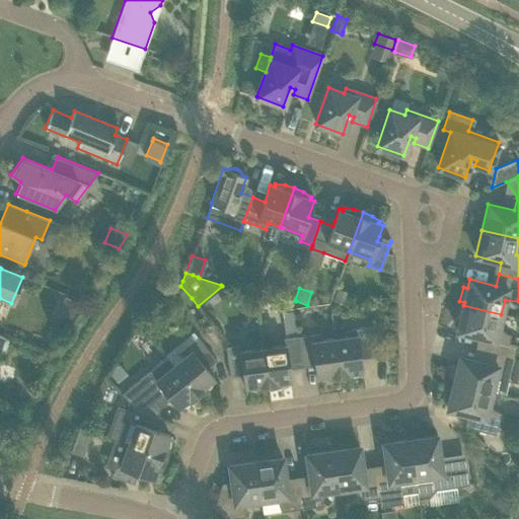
[(337,288),(331,300),(334,301),(344,305),(349,293),(337,288)]
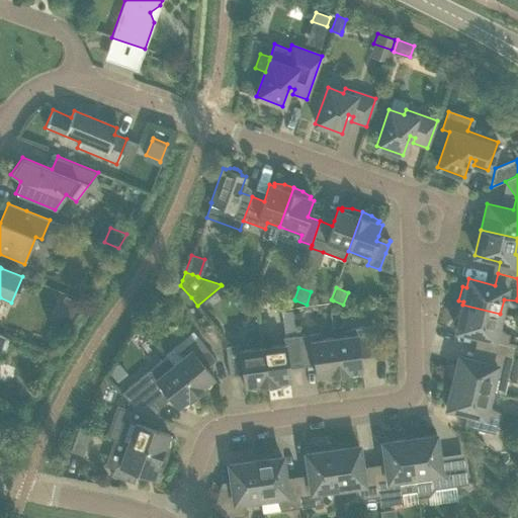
[(64,296),(61,305),(76,311),(81,304),(64,296)]
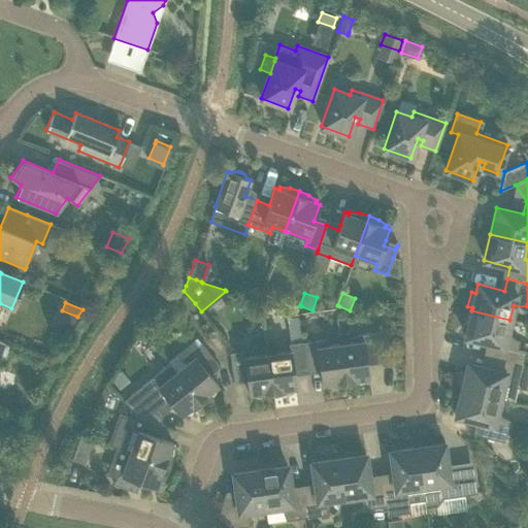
[(509,320),(471,310),(465,337),(499,345),(497,358),(523,364),(526,351),(518,349),(519,341),(506,335),(509,320)]
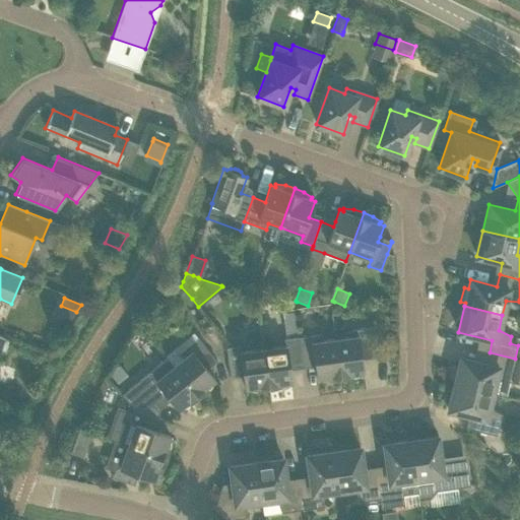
[(294,311),(281,312),(283,325),(295,323),(294,311)]
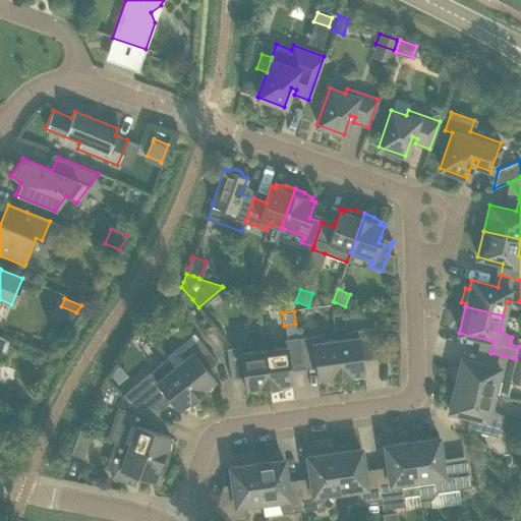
[(153,329),(154,323),(150,317),(140,325),(148,333),(153,329)]
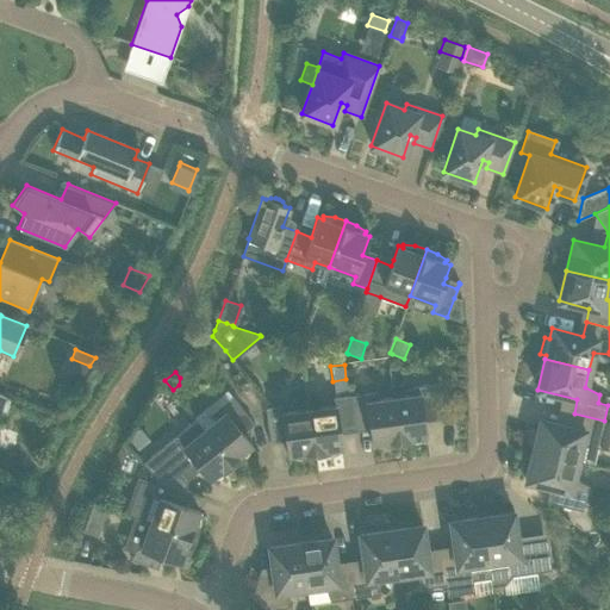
[(408,388),(409,396),(393,398),(399,447),(411,444),(422,440),(421,437),(425,436),(423,416),(437,415),(439,419),(434,384),(408,388)]
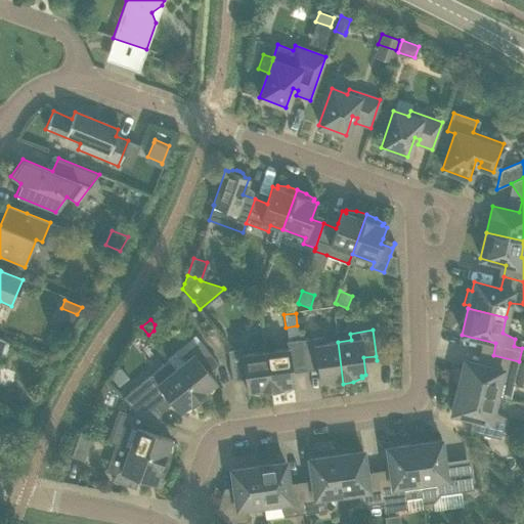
[(343,384),(338,342),(324,344),(323,337),(300,340),(304,365),(316,364),(319,382),(323,381),(323,384),(334,385),(343,384)]
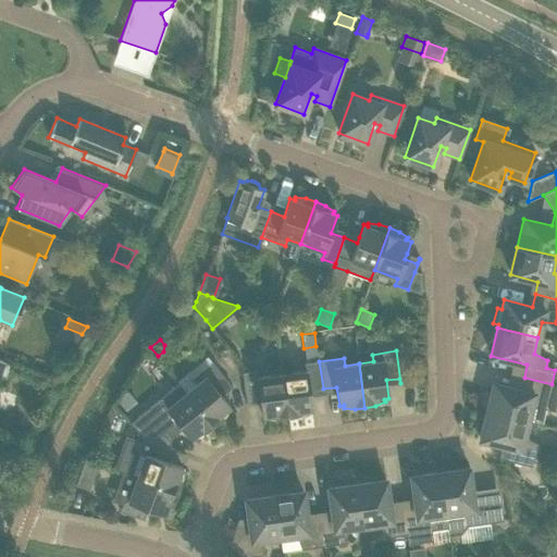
[(196,383),(185,392),(213,428),(221,420),(227,411),(225,410),(230,406),(218,392),(227,383),(231,387),(232,387),(219,370),(211,361),(192,378),(196,383)]
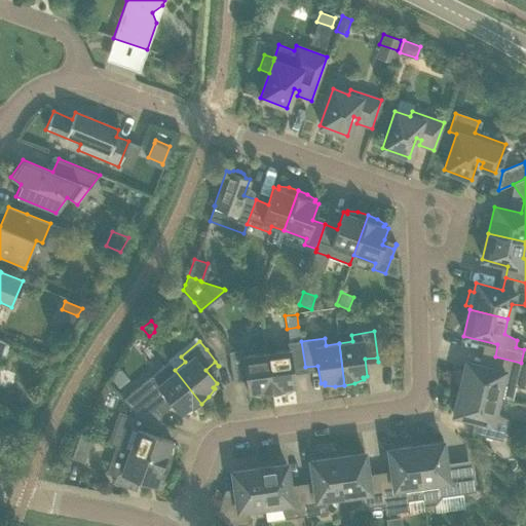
[(305,367),(301,341),(288,343),(289,349),(266,353),(271,396),(282,393),(291,389),(290,387),(295,386),(292,369),(305,367)]
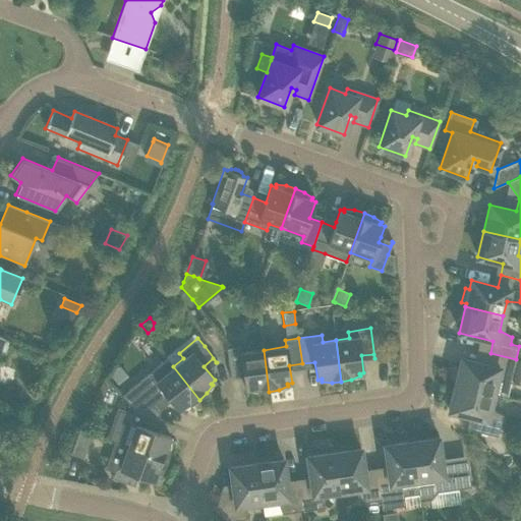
[(385,339),(385,345),(385,356),(397,355),(397,339),(385,339)]
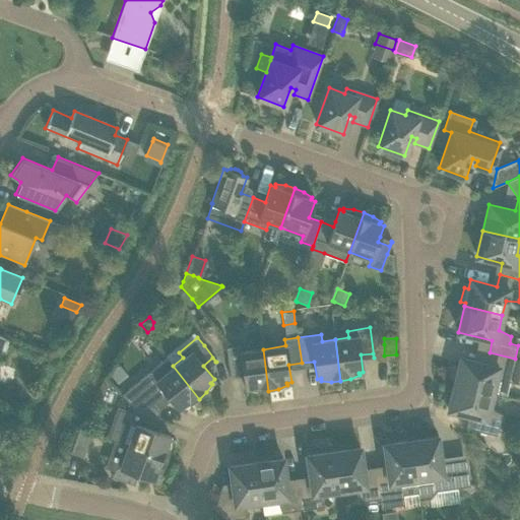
[(268,391),(263,349),(240,352),(239,345),(225,347),(230,378),(231,378),(230,373),(242,372),(245,389),(249,388),(249,391),(259,392),(268,391)]
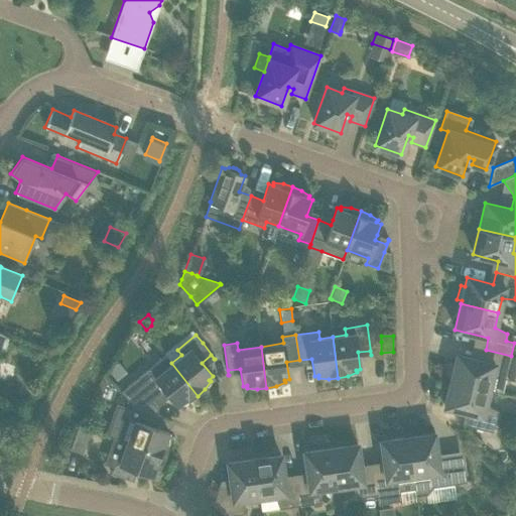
[(457,355),(455,364),(450,363),(446,376),(452,377),(450,381),(488,390),(501,393),(505,379),(515,381),(515,378),(515,357),(511,356),(486,350),(483,361),(457,355)]
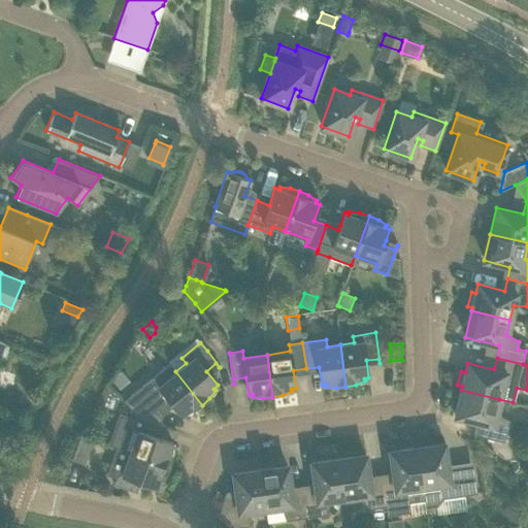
[(168,363),(123,400),(135,416),(159,424),(162,414),(163,414),(160,409),(169,401),(180,416),(185,413),(186,415),(194,410),(202,405),(175,371),(168,363)]
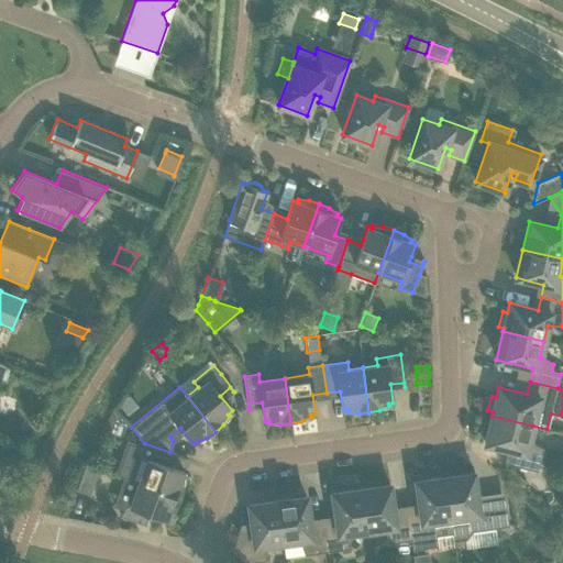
[(125,397),(117,404),(127,415),(138,406),(129,395),(125,397)]
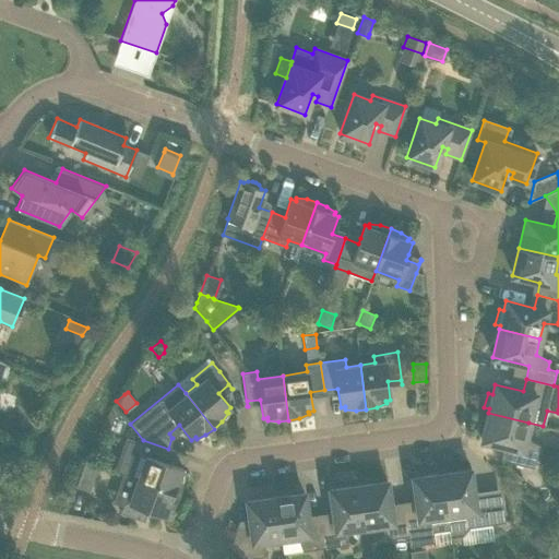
[(528,423),(488,413),(482,441),(509,448),(506,461),(533,467),(538,444),(525,439),(528,423)]
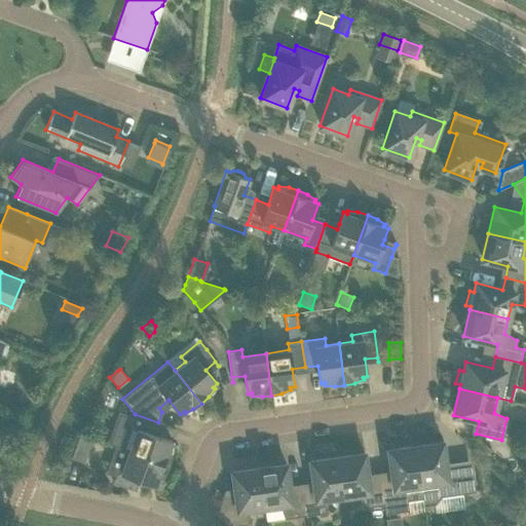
[(19,390),(14,400),(17,401),(27,405),(31,396),(19,390)]
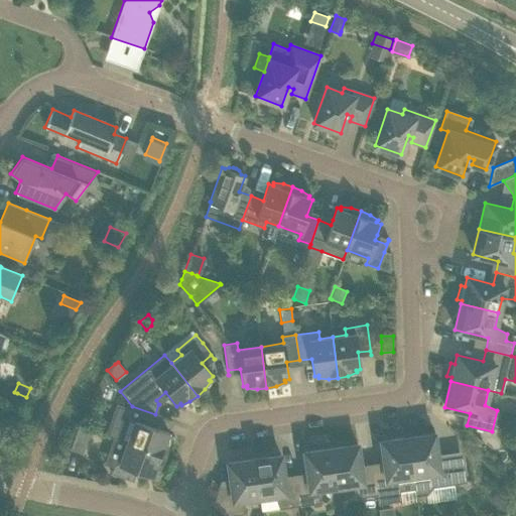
[(132,406),(130,411),(118,406),(107,435),(126,442),(165,457),(168,446),(169,437),(166,437),(168,432),(152,426),(156,415),(160,417),(161,416),(155,414),(132,406)]
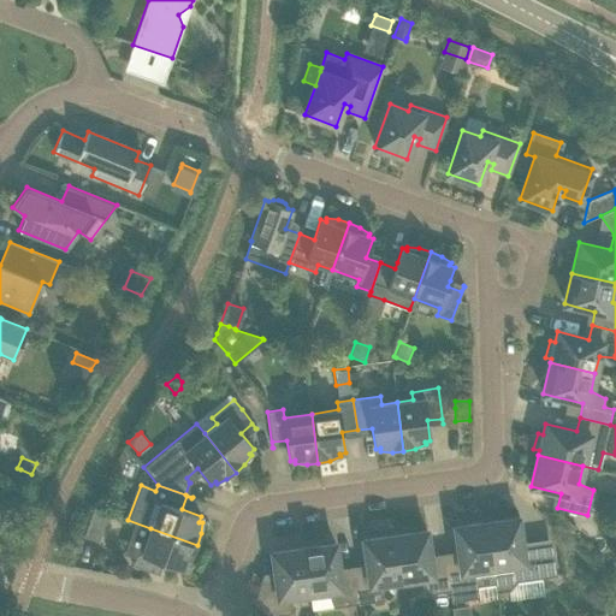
[(16,503),(21,492),(10,487),(5,498),(16,503)]
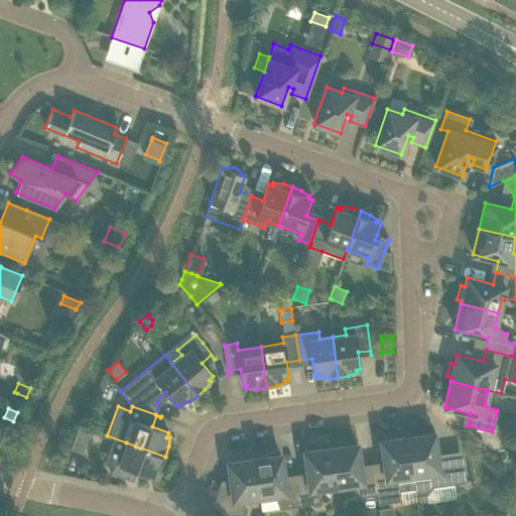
[(78,428),(77,430),(70,449),(82,454),(91,430),(78,425),(78,428)]
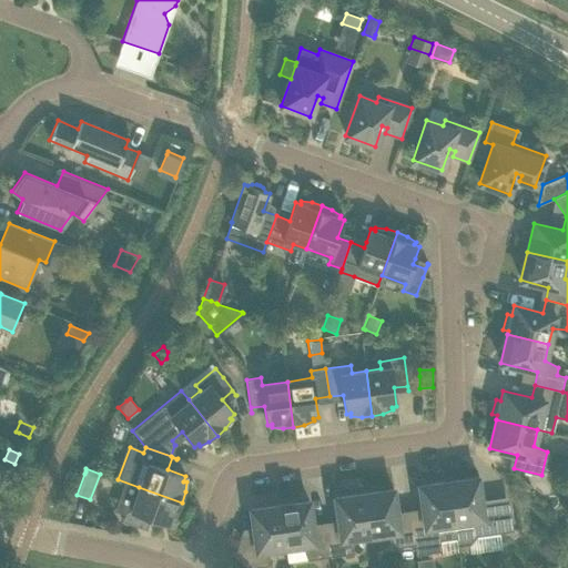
[(482,506),(480,501),(477,477),(448,482),(456,538),(455,538),(456,546),(469,545),(475,536),(499,533),(495,505),(482,506)]
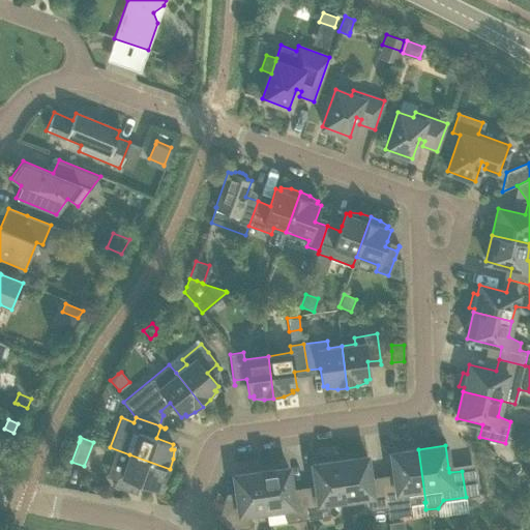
[(483,445),(477,452),(488,462),(495,454),(483,445)]
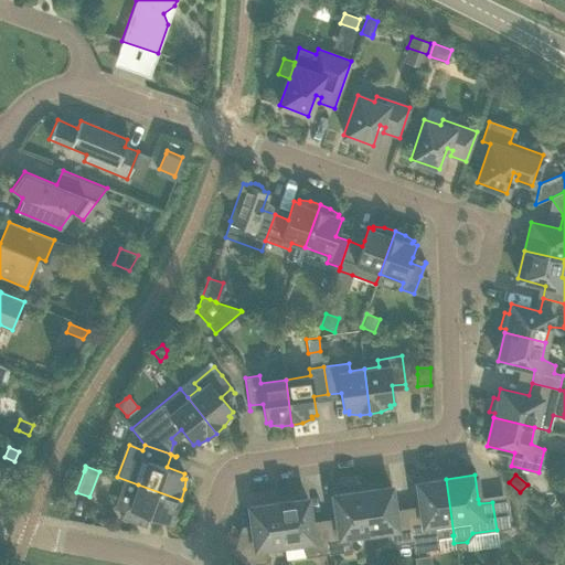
[(1,476),(0,480),(0,504),(4,505),(8,493),(9,493),(11,487),(13,479),(1,476)]
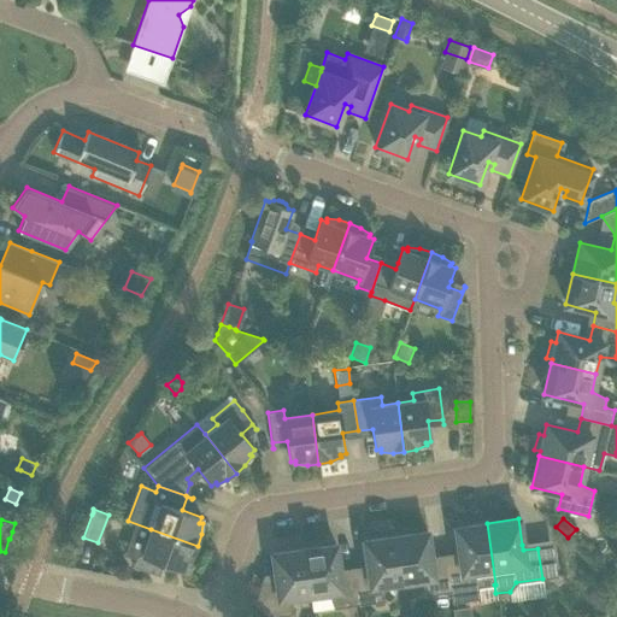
[(495,585),(487,523),(456,528),(459,559),(446,560),(450,592),(451,592),(452,603),(480,599),(479,587),(494,585),(495,585)]
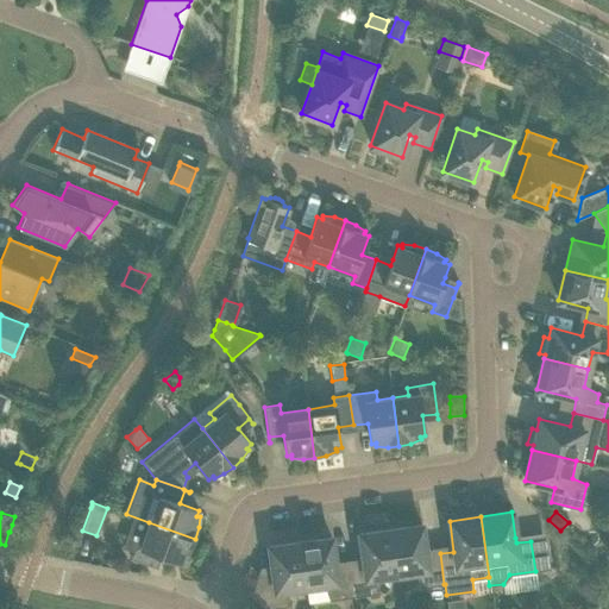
[(149,522),(140,547),(138,546),(133,550),(131,559),(156,569),(161,556),(180,563),(182,557),(184,559),(190,550),(195,539),(149,522)]
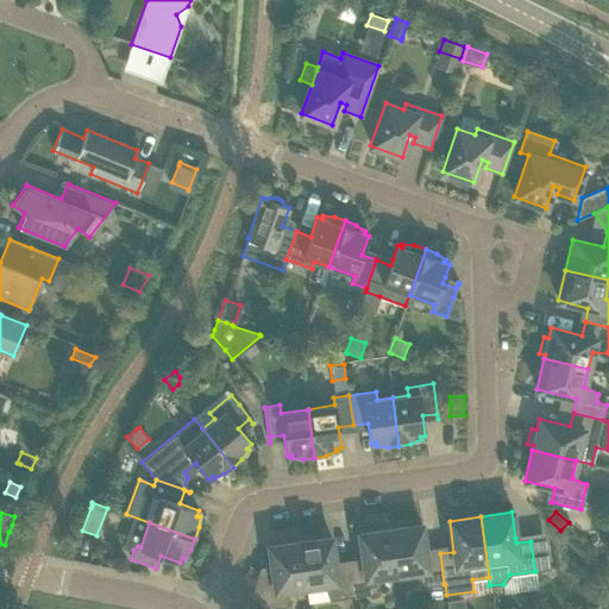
[(421,525),(390,529),(396,575),(414,572),(419,588),(444,584),(440,553),(426,556),(421,525)]
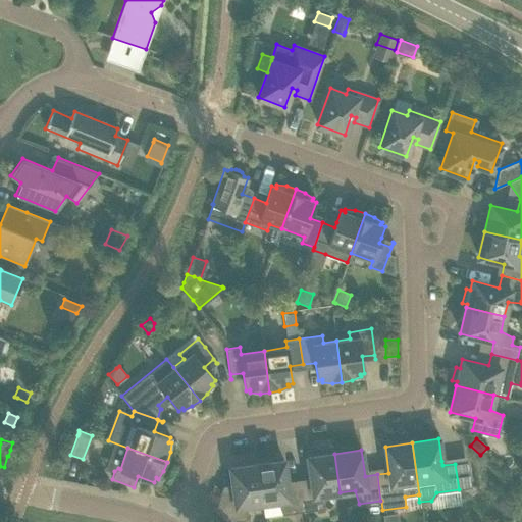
[(311,484),(300,485),(303,512),(324,509),(324,494),(340,492),(334,454),(308,457),(311,484)]
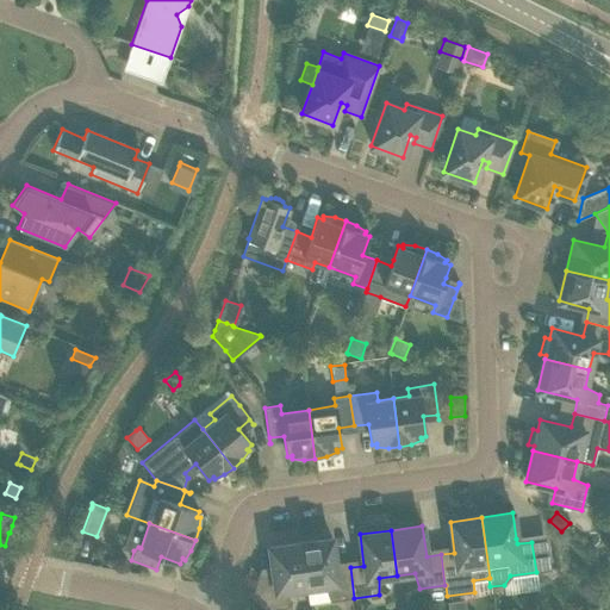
[(354,598),(350,567),(336,570),(331,539),(300,542),(306,587),(324,585),(329,602),(354,598)]
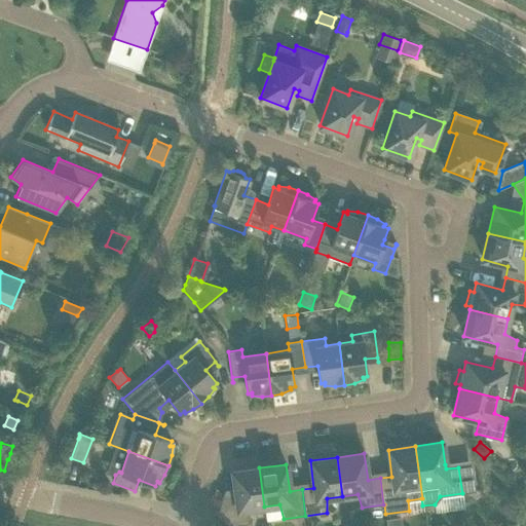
[(224,493),(221,500),(217,513),(226,525),(229,525),(249,523),(249,510),(264,506),(259,467),(232,472),(234,492),(224,493)]
